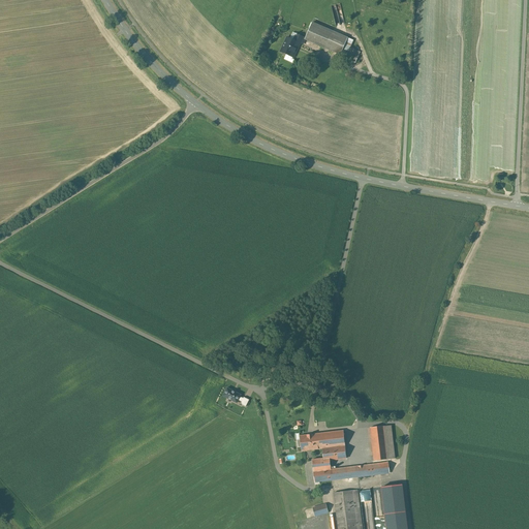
[(340,3),(331,5),(336,26),(344,24),(340,3)]
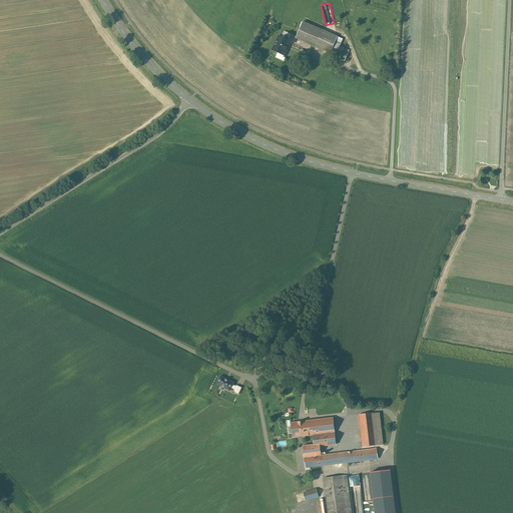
[(337,37),(303,22),(299,30),(296,37),(296,38),(330,53),(337,37)]
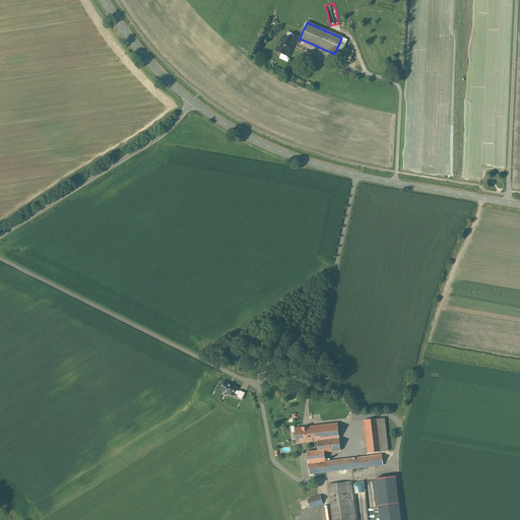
[(287,40),(282,37),(275,51),(287,56),(293,47),(296,42),(294,41),(295,39),(293,39),(295,35),(290,33),(287,40)]
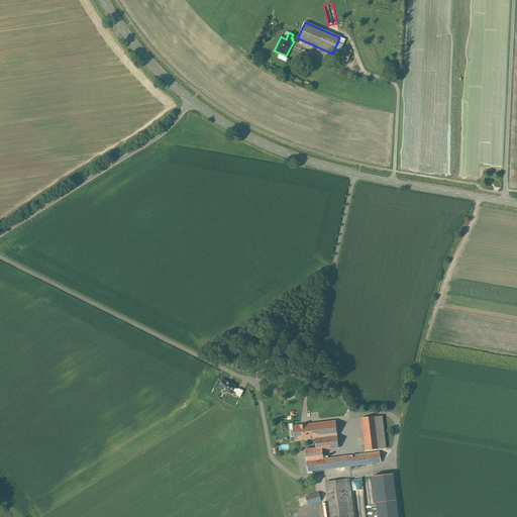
[(345,39),(339,37),(332,54),(331,55),(346,61),(351,50),(341,46),(345,39)]
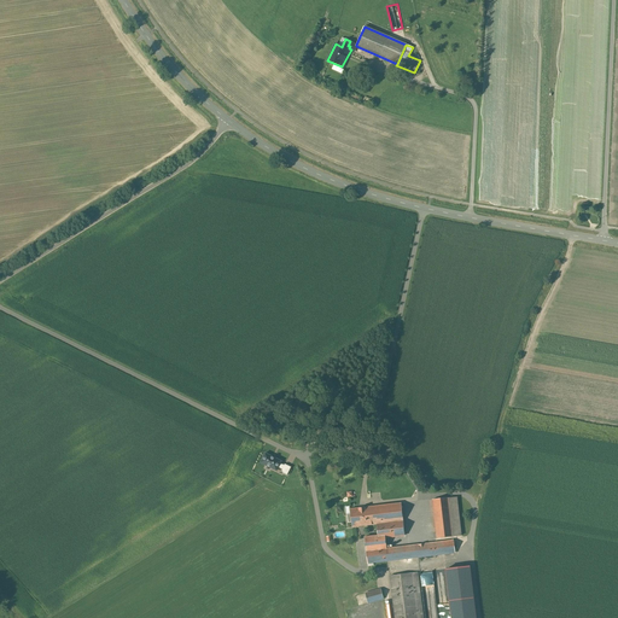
[(266,452),(261,462),(277,471),(279,467),(280,462),(283,459),(266,452)]
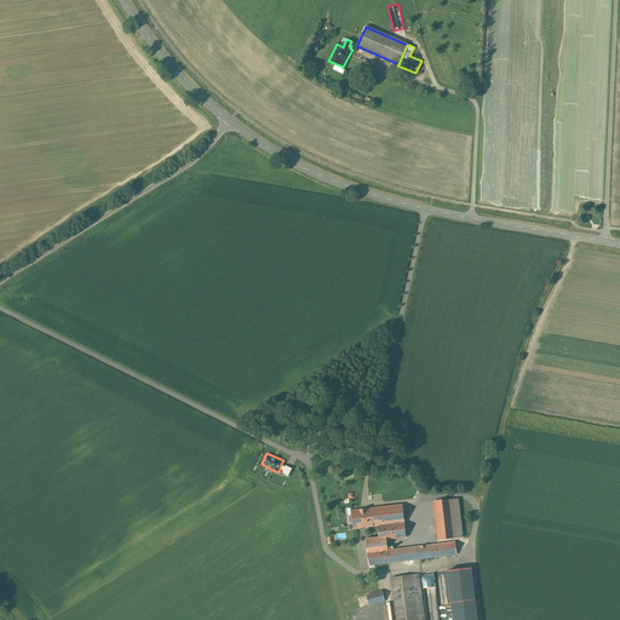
[(285,465),(281,464),(280,469),(285,470),(282,474),(288,476),(293,468),(286,464),(285,465)]
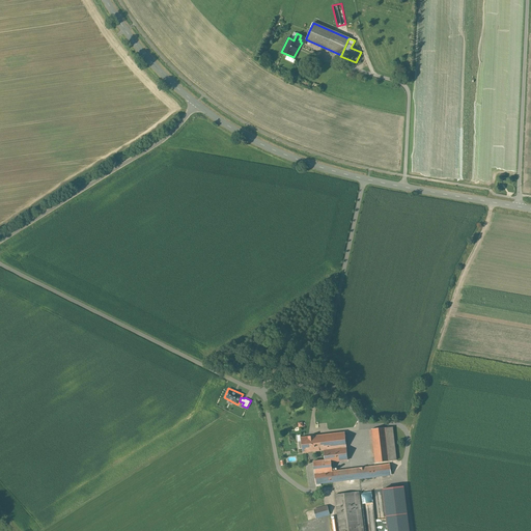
[(385,427),(371,429),(375,463),(389,460),(385,427)]
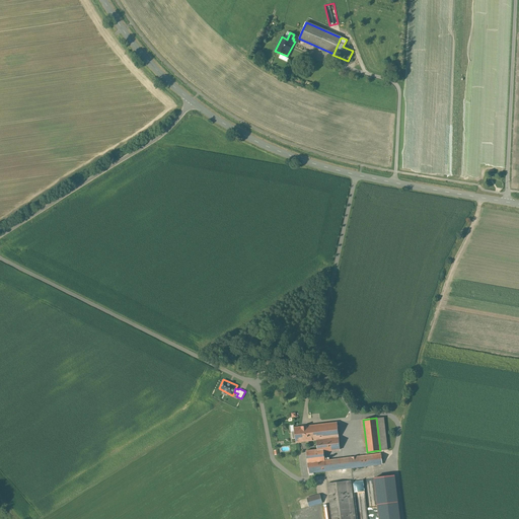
[(337,423),(316,425),(318,440),(316,440),(317,449),(323,449),(323,451),(339,450),(340,449),(337,423)]
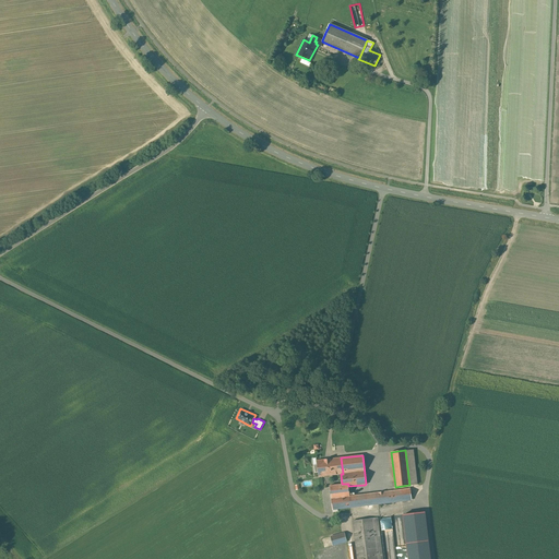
[(341,458),(317,460),(317,464),(313,465),(314,473),(318,472),(319,476),(341,474),(343,474),(341,458)]
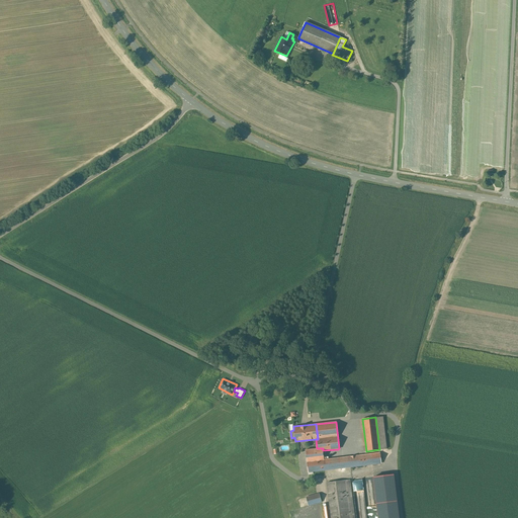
[(317,448),(306,450),(307,460),(324,458),(323,450),(323,448),(317,448)]
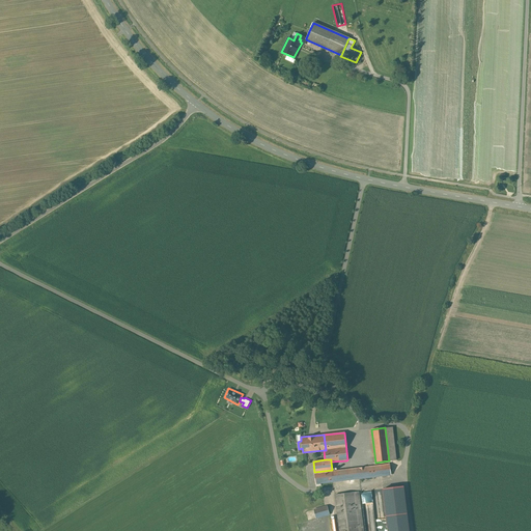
[(390,465),(332,471),(332,476),(315,478),(315,484),(391,475),(390,465)]
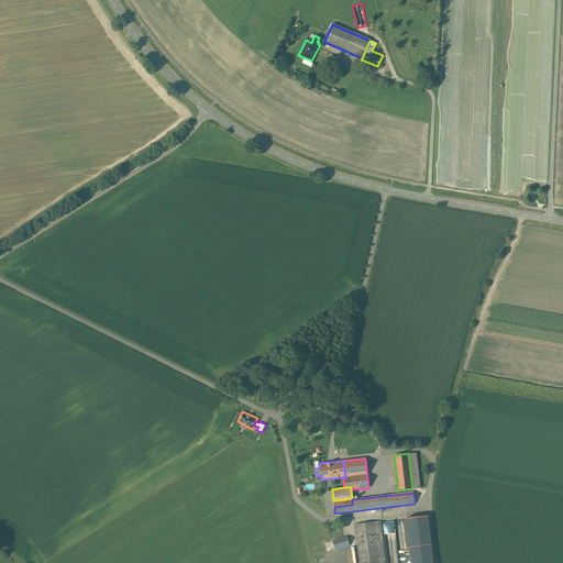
[(352,498),(333,500),(334,507),(352,505),(352,499),(352,498)]
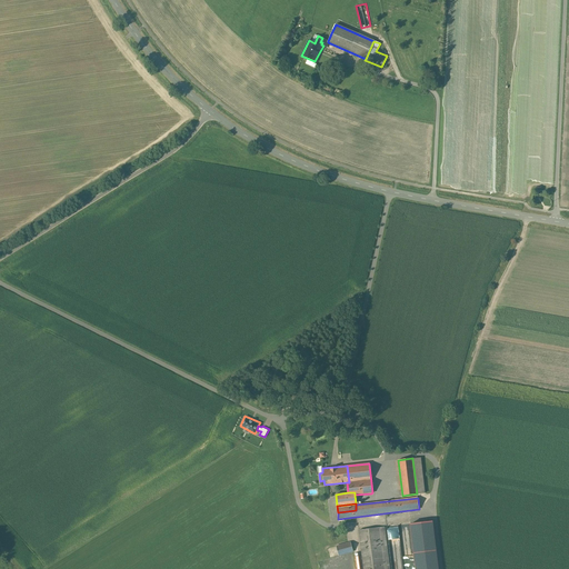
[(389,568),(385,527),(358,530),(363,568),(389,568)]
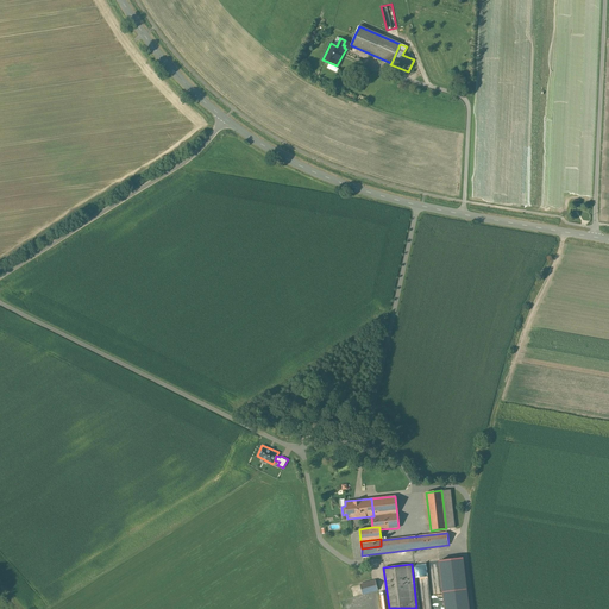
[(427,600),(431,600),(427,565),(415,566),(419,598),(425,598),(426,601),(427,600)]
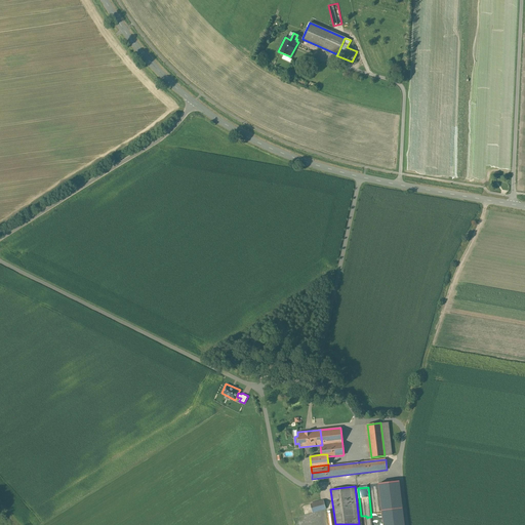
[(323,500),(310,503),(312,513),(325,509),(323,500)]
